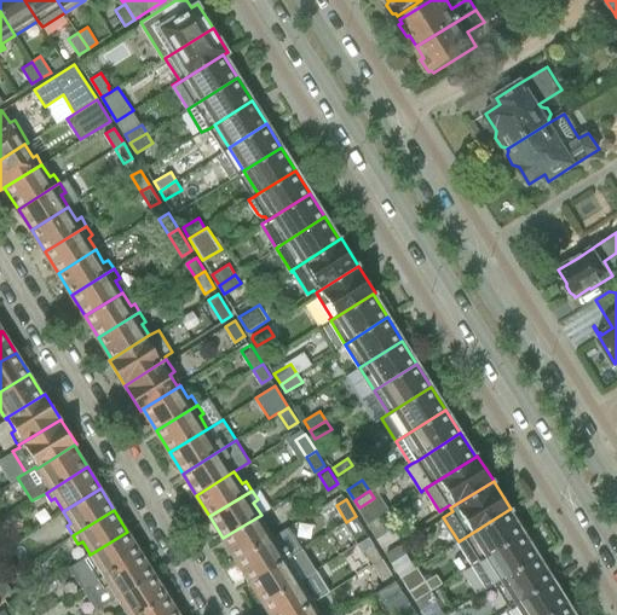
[(508,510),(459,541),(473,566),(523,534),(508,510)]
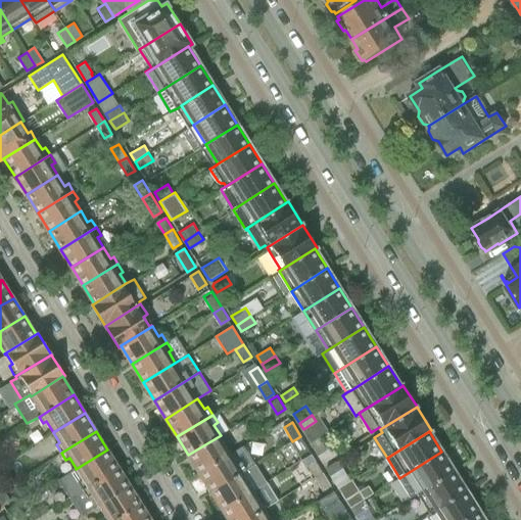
[(188,455),(199,473),(232,454),(225,442),(228,440),(224,433),(221,435),(188,455)]
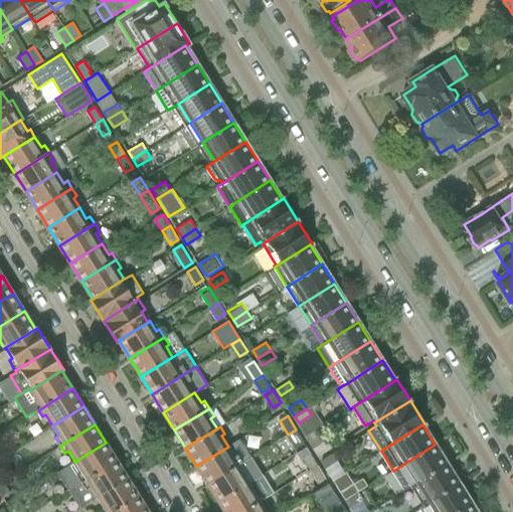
[(296,430),(288,435),(296,446),(303,441),(296,430)]
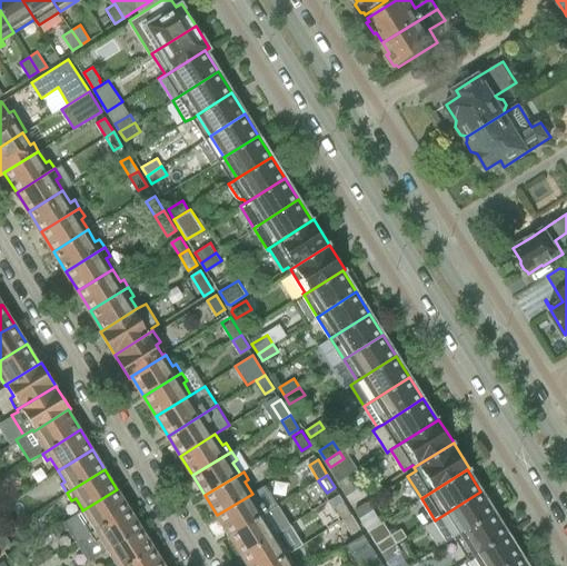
[(347,494),(346,495),(350,503),(354,503),(368,494),(362,485),(347,494)]
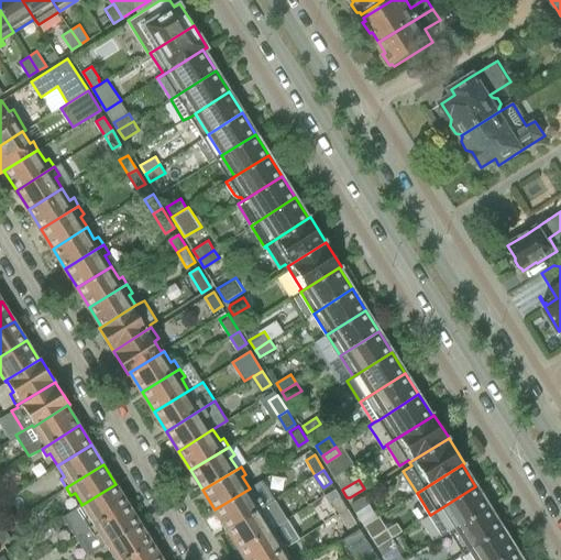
[(81,504),(64,515),(76,535),(128,503),(116,484),(81,505),(81,504)]
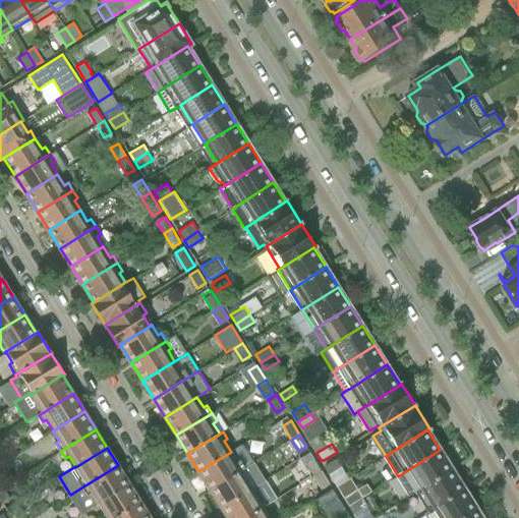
[(440,450),(398,476),(410,496),(416,492),(420,488),(452,469),(440,450)]
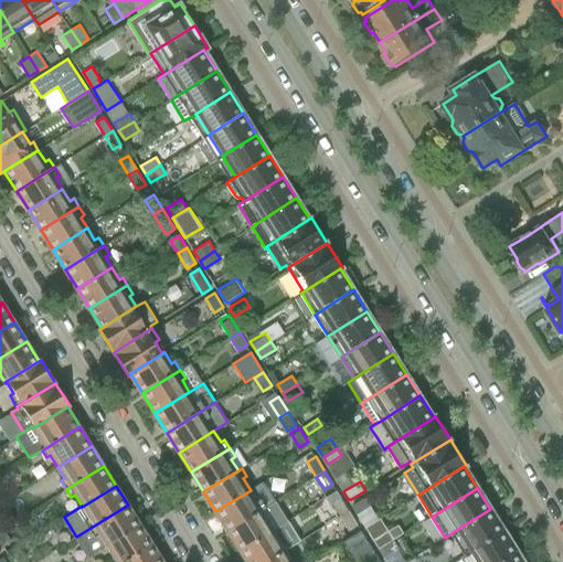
[(215,511),(227,531),(266,507),(261,499),(257,501),(251,490),(215,511)]
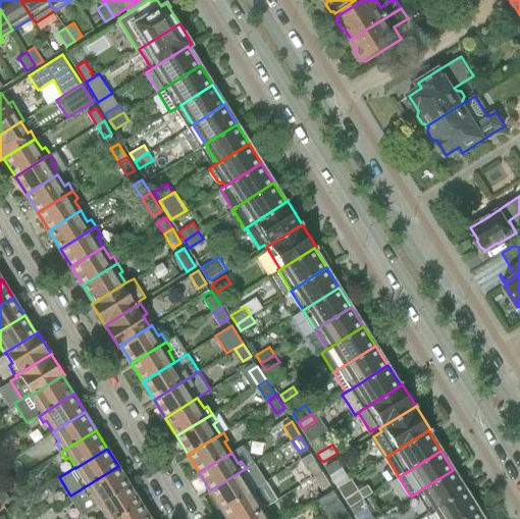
[(314,457),(306,462),(314,476),(322,471),(314,457)]
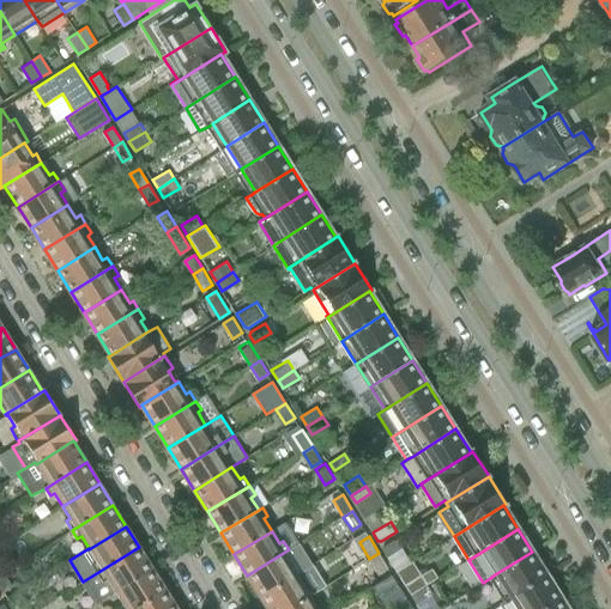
[(383,546),(382,548),(387,555),(389,554),(400,548),(401,547),(404,546),(398,536),(395,539),(383,546)]
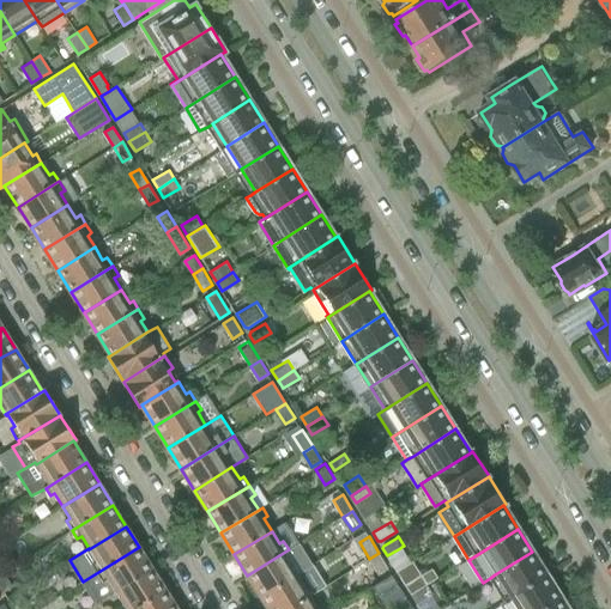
[(289,549),(247,576),(260,596),(297,573),(313,564),(300,542),(289,549)]
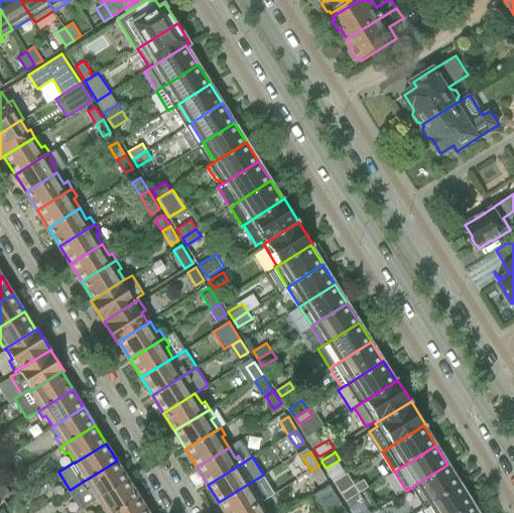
[(70,491),(81,508),(97,498),(128,479),(117,461),(83,483),(70,491)]
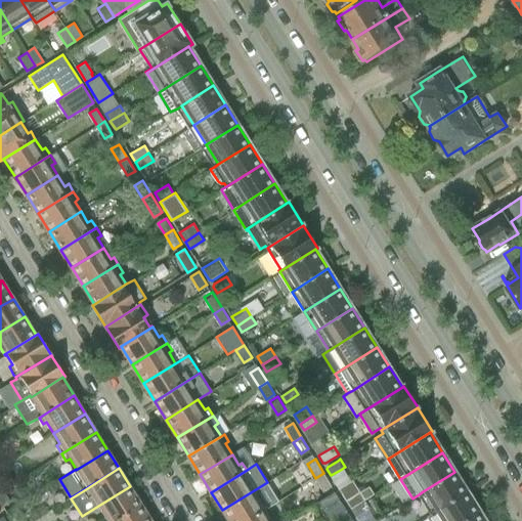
[(333,474),(331,475),(339,488),(340,487),(351,481),(343,468),(342,469),(333,474)]
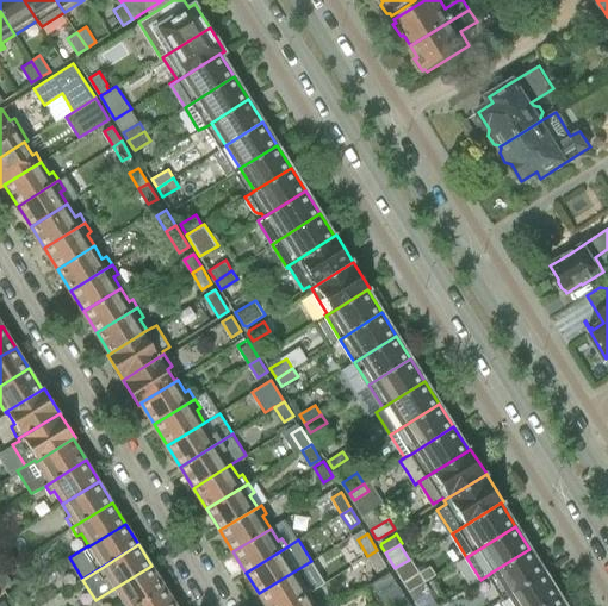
[(529,549),(492,572),(507,595),(544,572),(529,549)]
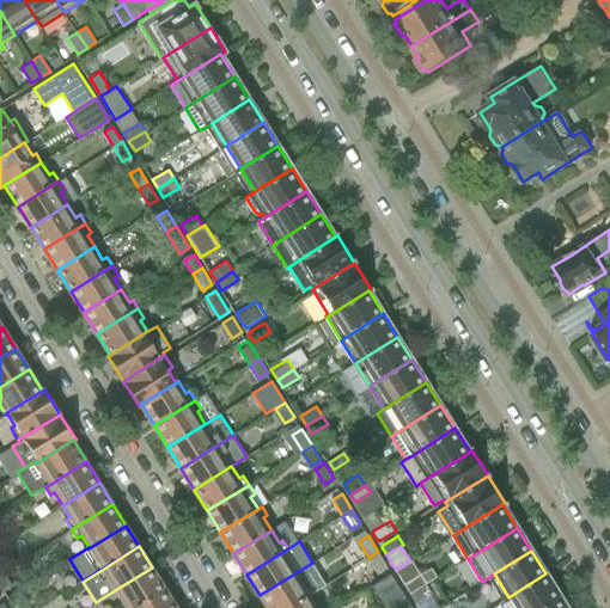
[(378,552),(368,558),(378,572),(388,566),(378,552)]
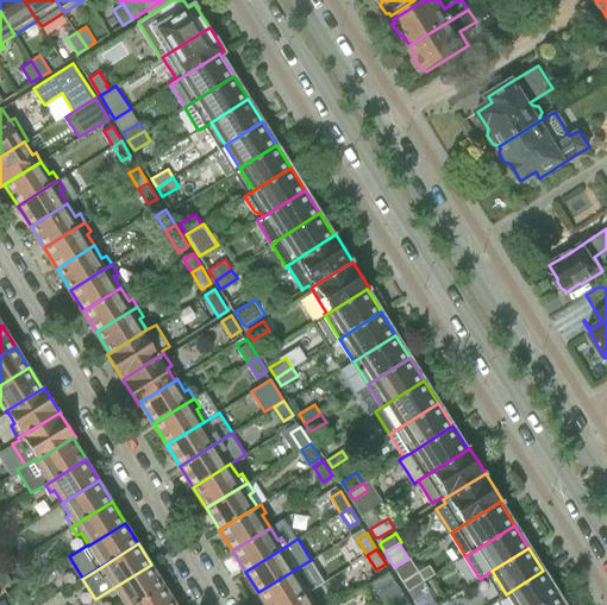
[(118,602),(119,604),(133,604),(164,586),(151,565),(114,587),(121,599),(118,602)]
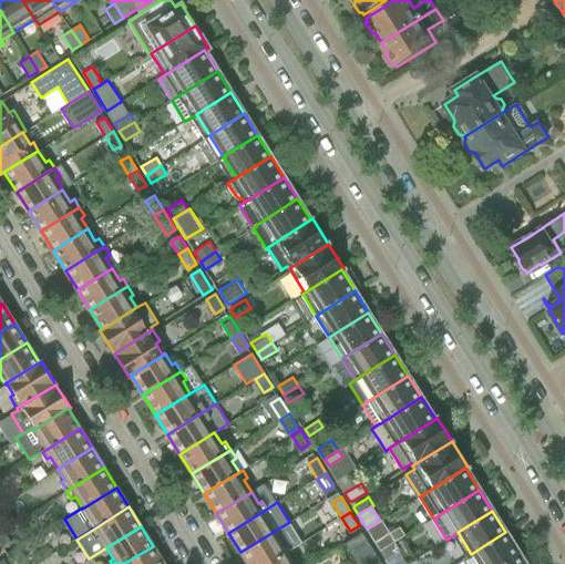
[(3,531),(0,533),(0,544),(6,554),(13,549),(3,531)]
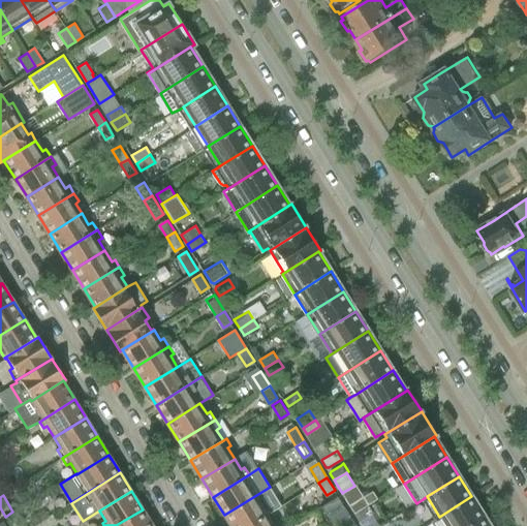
[(224,515),(230,525),(248,525),(272,512),(267,503),(264,505),(256,495),(224,515)]
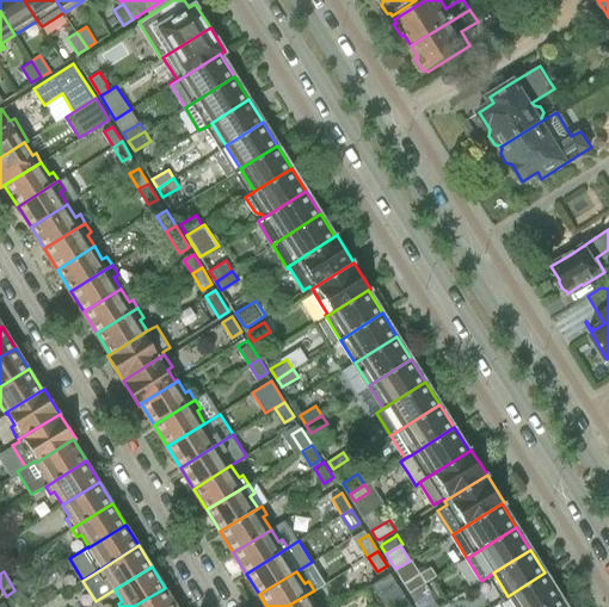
[(391,573),(371,584),(385,606),(394,599),(404,593),(391,573)]
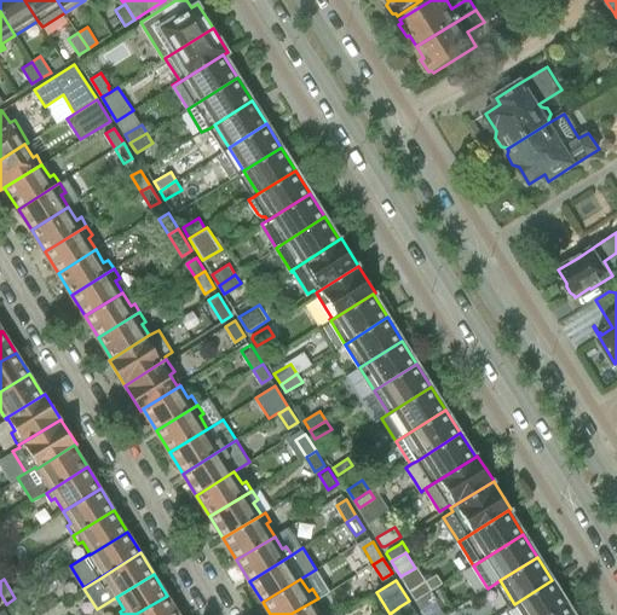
[(509,607),(505,609),(508,614),(547,614),(566,603),(552,580),(514,604),(509,607)]
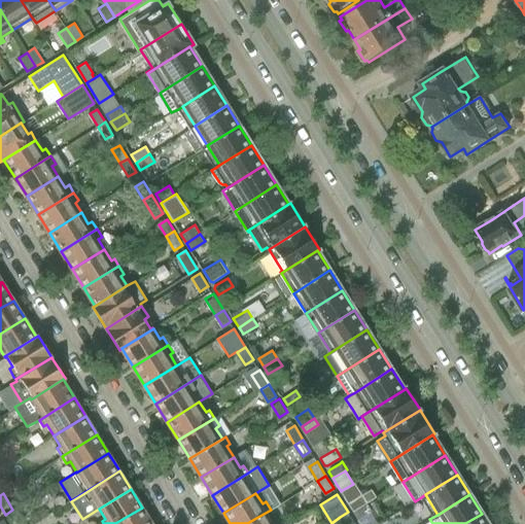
[(350,502),(348,503),(354,512),(368,503),(362,495),(350,502)]
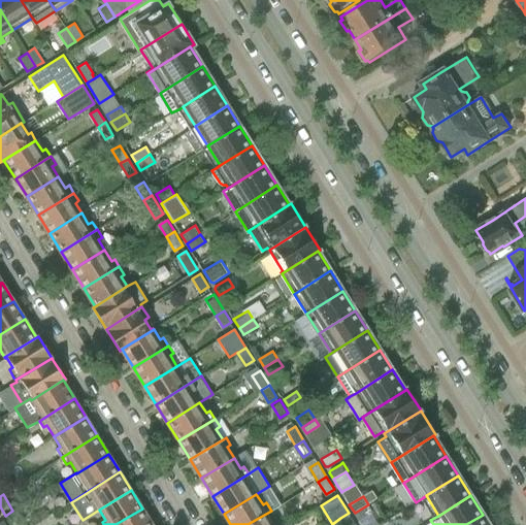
[(368,504),(355,513),(358,520),(372,511),(368,504)]
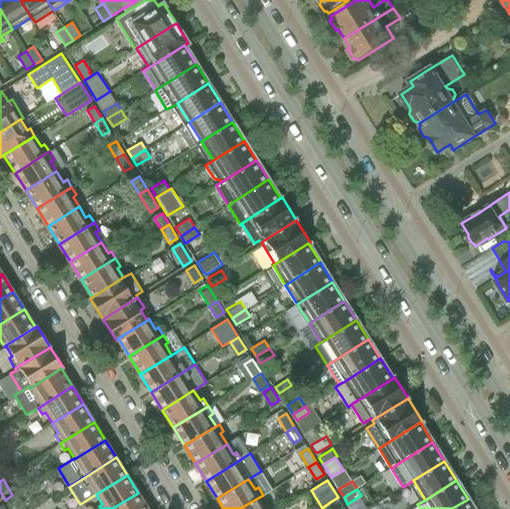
[(148,508),(138,493),(112,508),(148,508)]
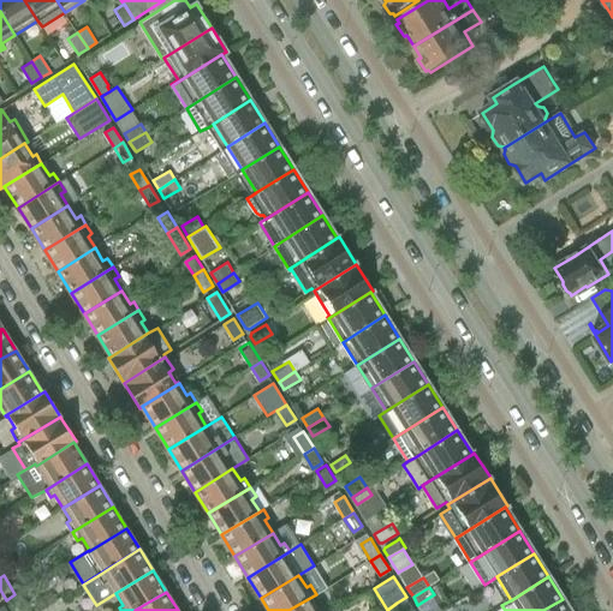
[(289,610),(320,610),(317,606),(322,603),(316,594),(289,610)]
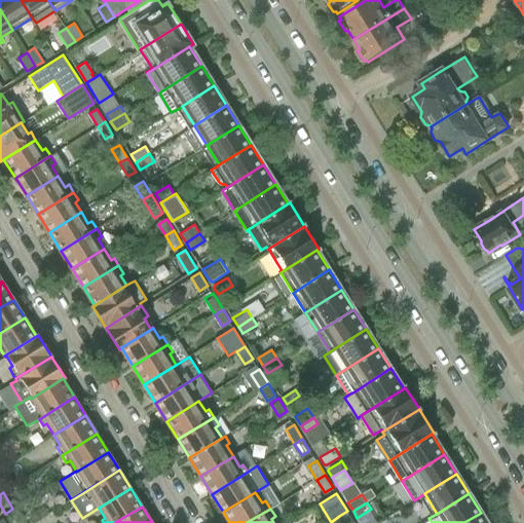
[(354,522),(347,511),(339,516),(343,522),(354,522)]
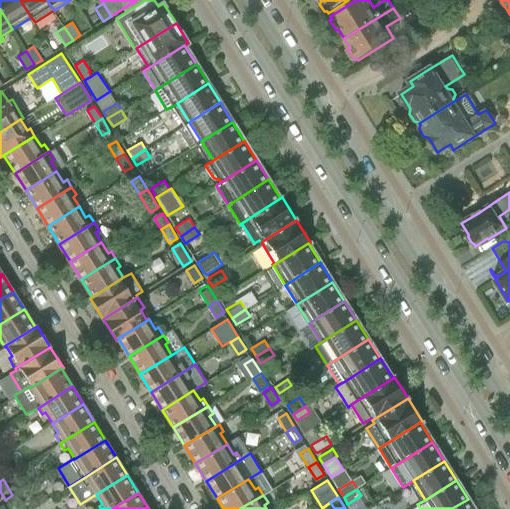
[(474,508),(468,499),(452,508),(474,508)]
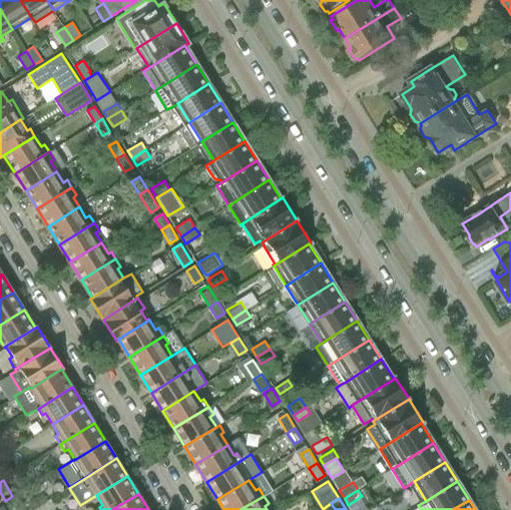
[(9,506),(11,509),(22,509),(17,501),(9,506)]
